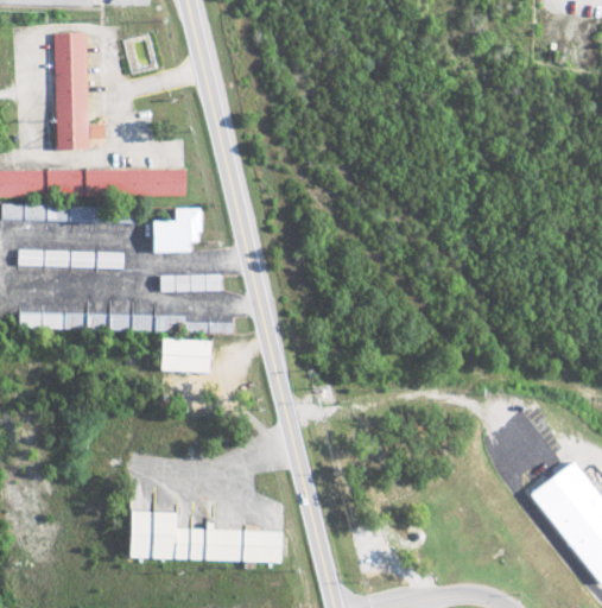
[(58,149),(90,147),(90,138),(107,138),(107,124),(90,125),(88,32),(55,32),(58,149)]
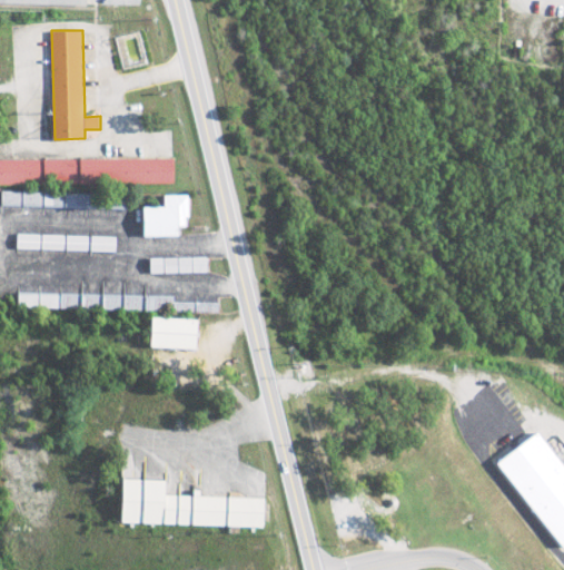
[(0,159),(0,185),(175,182),(175,157),(0,159)]
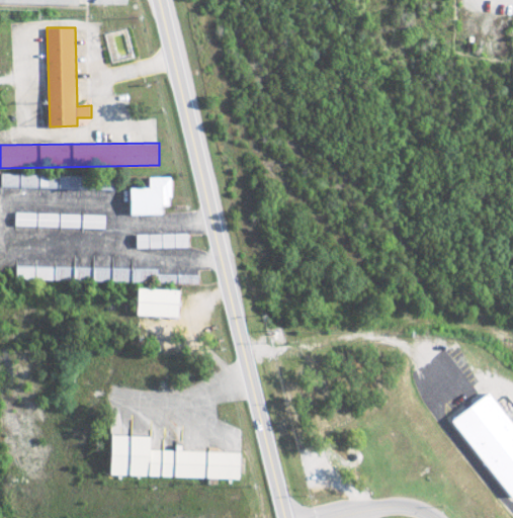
[(151,187),(130,187),(130,214),(168,213),(168,204),(174,204),(173,177),(150,177),(151,187)]
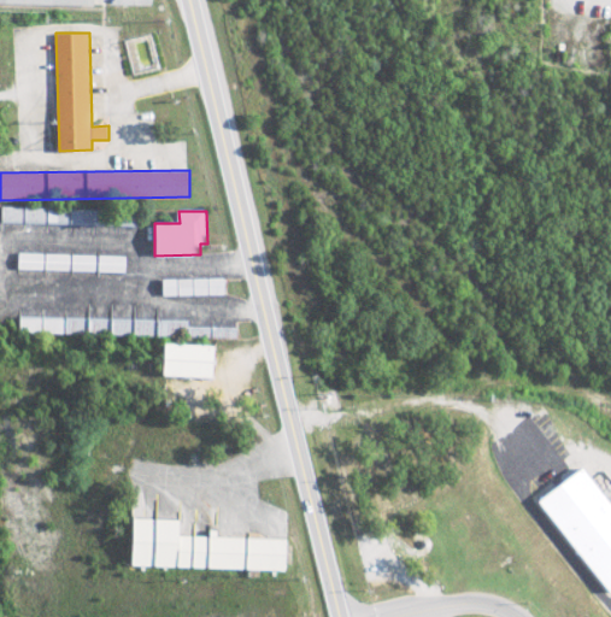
[(19,269),(127,271),(128,256),(19,253),(19,269)]
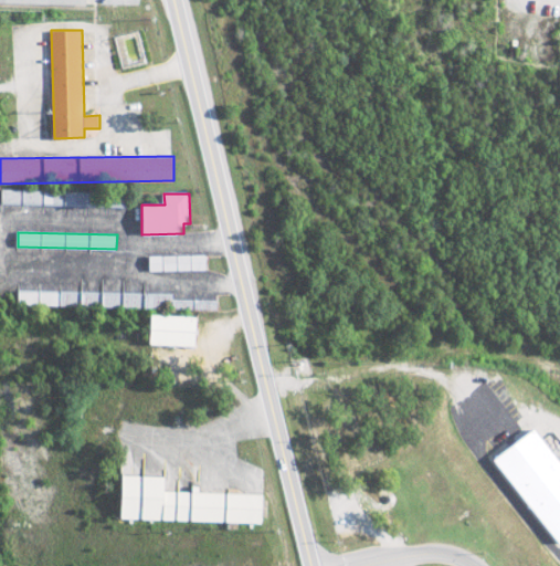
[(208,255),(149,255),(149,271),(208,270),(208,255)]
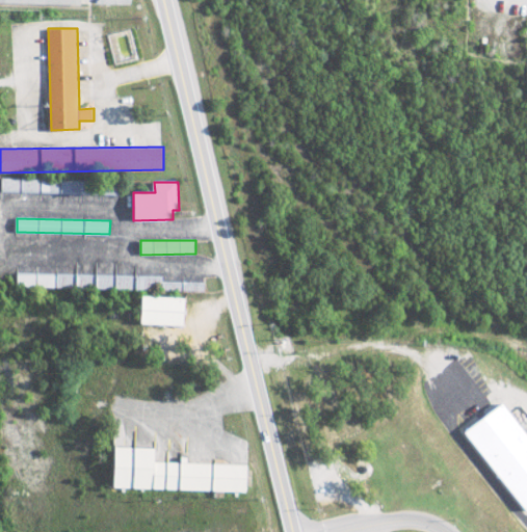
[(188,297),(140,296),(139,323),(187,325),(188,297)]
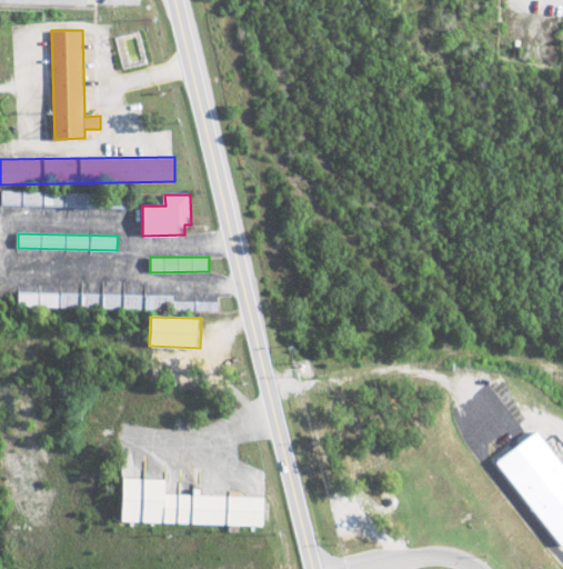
[(562,460),(539,431),(504,462),(562,539),(562,460)]
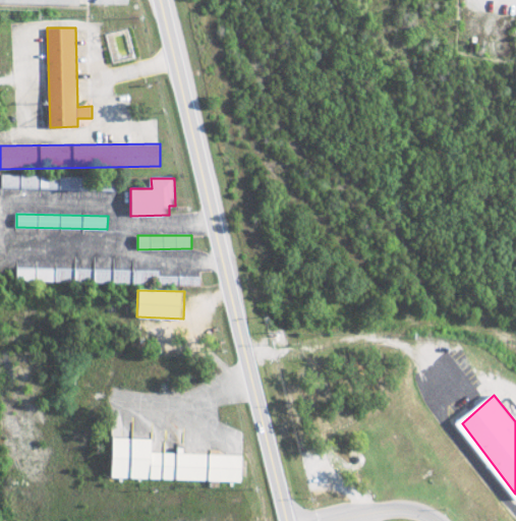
[(185,453),(185,451),(153,451),(153,439),(111,438),(111,478),(243,481),(244,455),(185,453)]
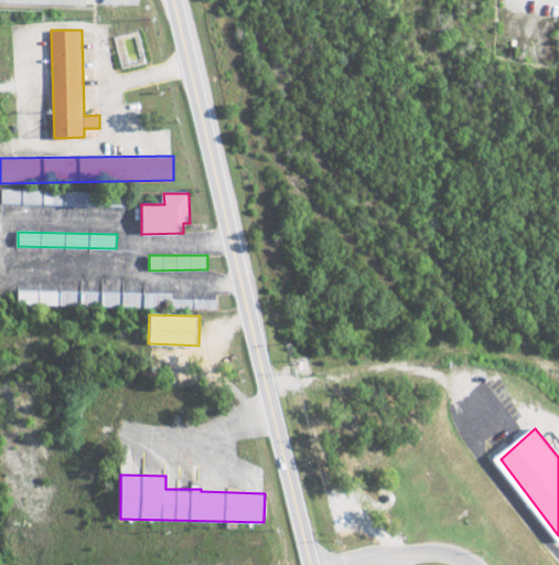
[(393,486),(388,490),(389,497),(394,500),(399,500),(402,496),(402,490),(399,486),(393,486)]
